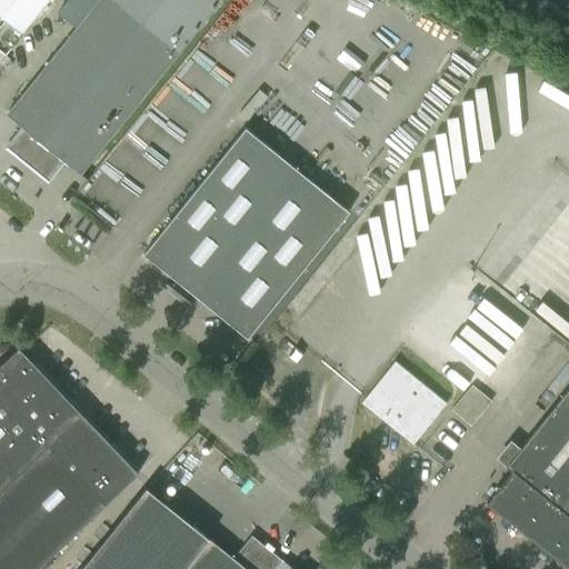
[(0,0),(0,17),(5,20),(0,26),(0,51),(6,56),(49,0),(0,0)]
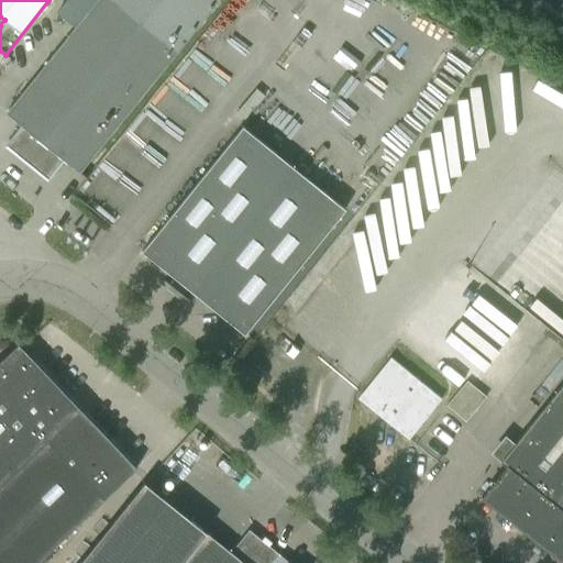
[(19,98),(6,113),(19,124),(24,129),(10,146),(47,176),(50,172),(61,158),(79,173),(177,52),(219,0),(67,0),(57,12),(75,26),(19,98)]
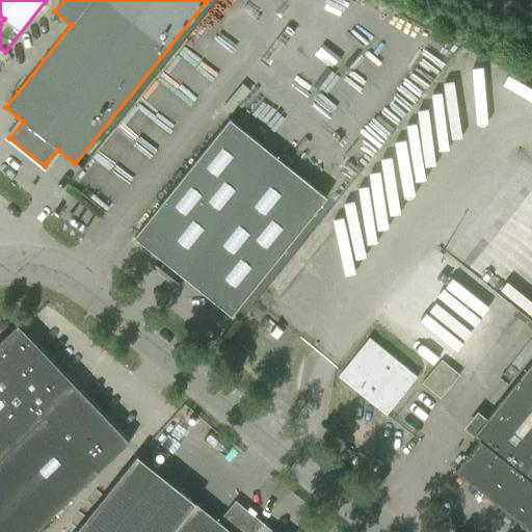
[(229,120),(174,188),(143,225),(134,238),(231,316),(246,296),(264,275),(325,198),(229,120)]
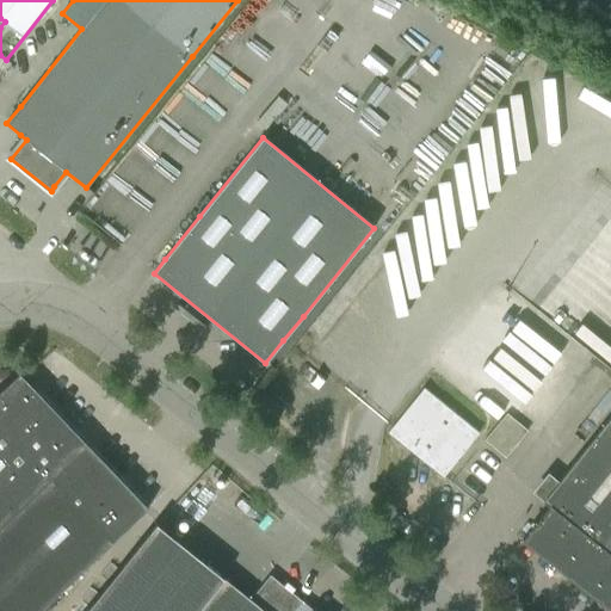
[(551,365),(486,312),(449,357),(514,411),(551,365)]
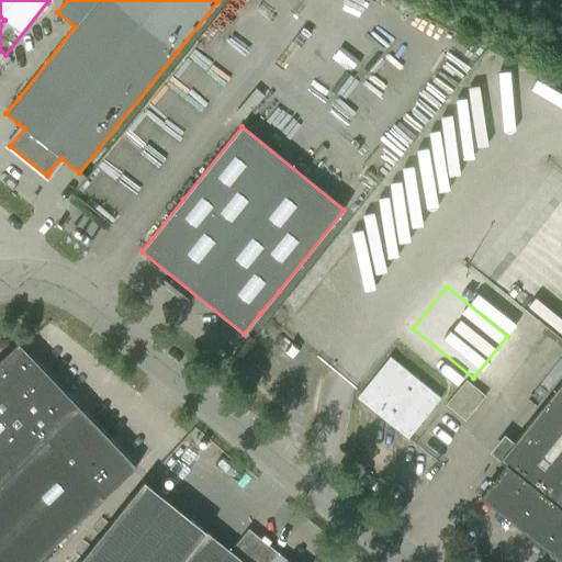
[(0,561),(36,561),(136,468),(23,349),(18,344),(0,360),(0,561)]
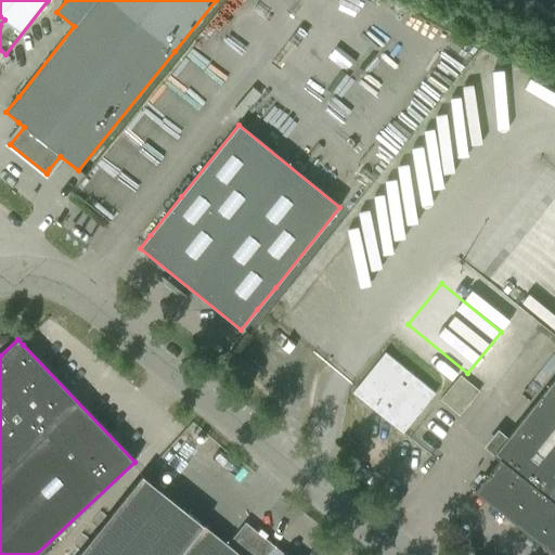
[(435,394),(385,353),(352,392),(402,434),(435,394)]
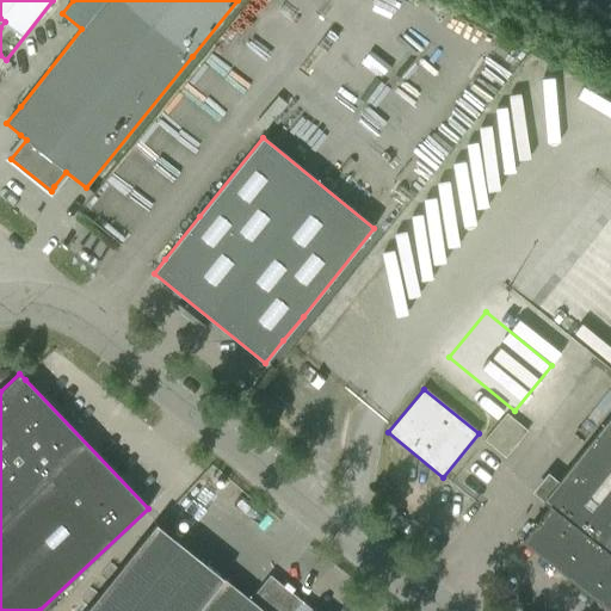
[(501,455),(524,429),(504,412),(481,438),(501,455)]
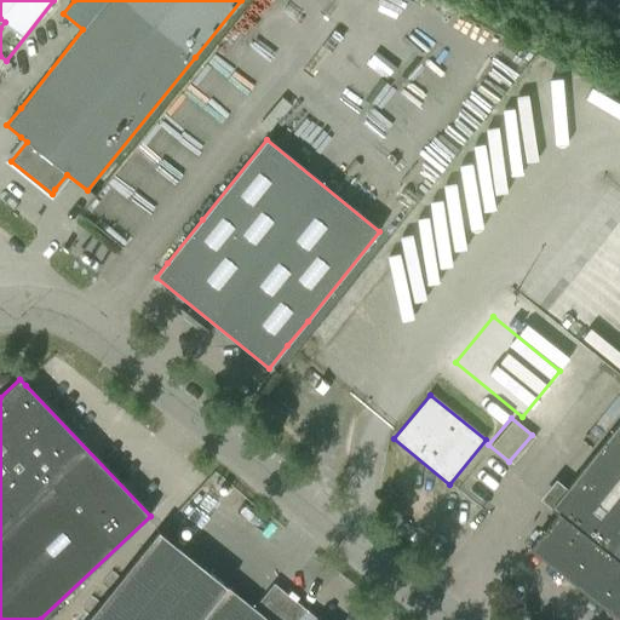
[(544,529),(529,549),(618,619),(619,619),(619,422),(551,509),(557,514),(544,529)]
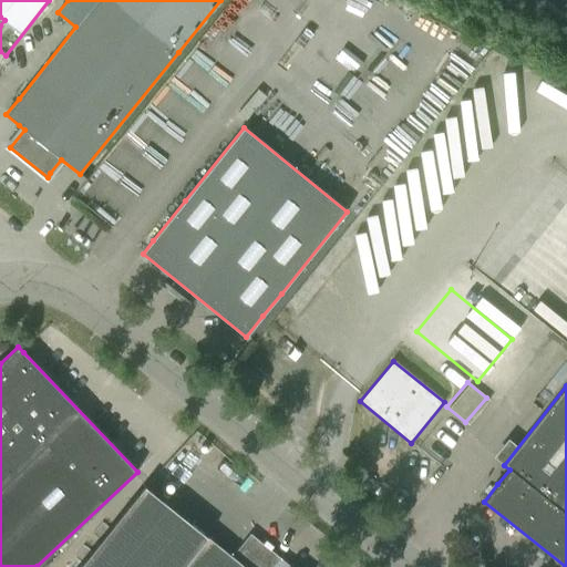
[(272,566),(280,558),(266,546),(250,534),(233,556),(207,536),(195,526),(145,486),(80,566),(272,566)]
